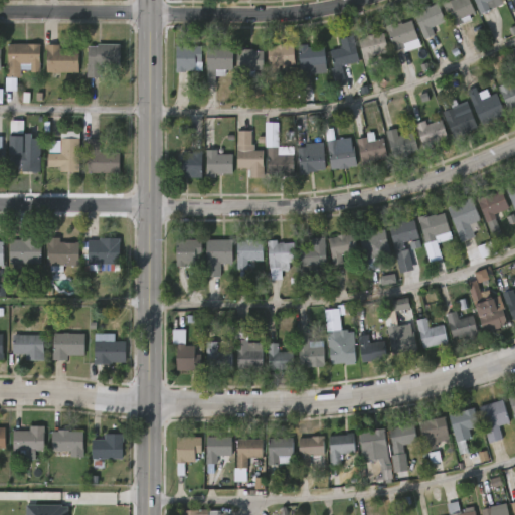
[(467,0),(473,12),(467,15),(469,20),(452,27),(440,3),(445,0),(447,0),(448,2),(452,0),(467,0)]
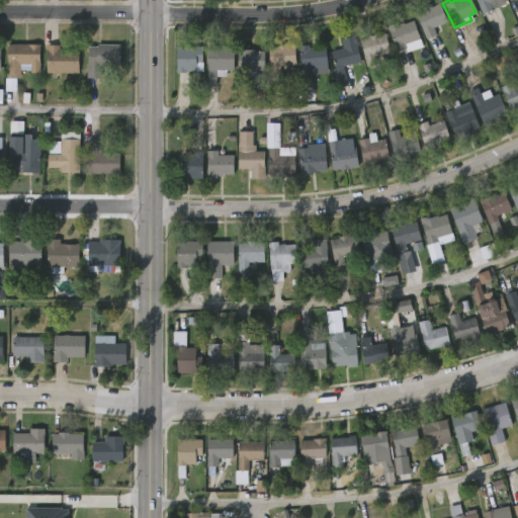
[(501,0),(504,4),(482,15),(473,0),(501,0)]
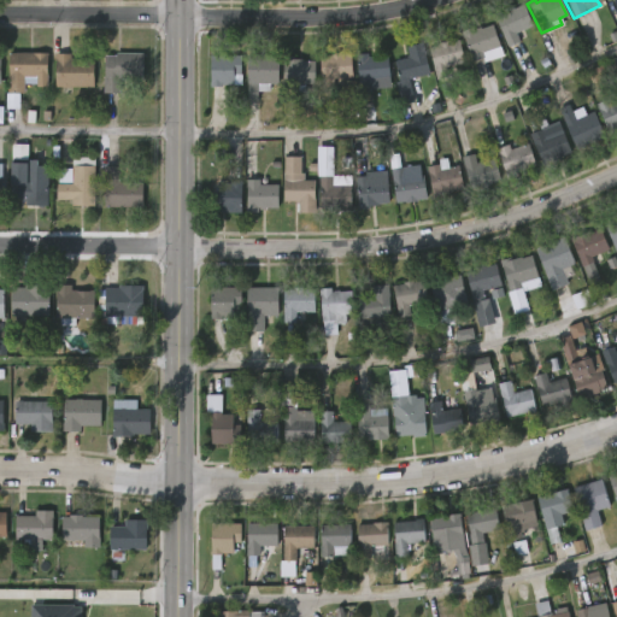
[(524,5),(533,27),(515,34),(519,43),(507,47),(495,17),(504,15),(503,11),(524,5)]
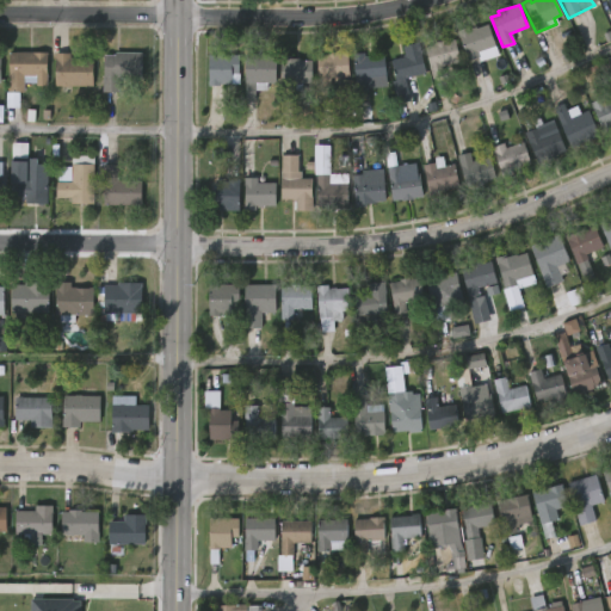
[(486,25),(494,47),(474,54),(475,57),(466,61),(455,32),(466,28),(467,31),(473,26),(474,30),(486,25)]
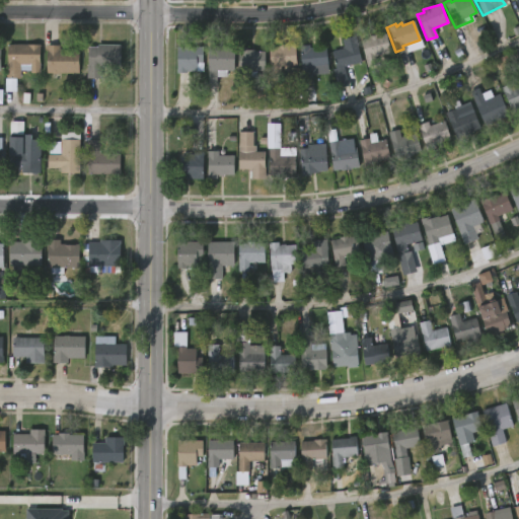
[(385,34),(390,53),(375,57),(377,66),(367,69),(360,41),(377,34),(377,36),(385,34)]
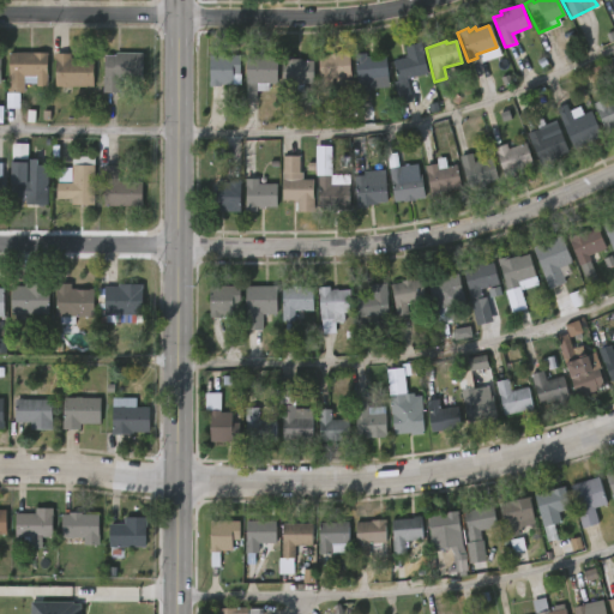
[(408,102),(398,104),(393,82),(397,80),(392,60),(407,56),(403,46),(420,42),(427,73),(407,78),(411,101),(408,102)]
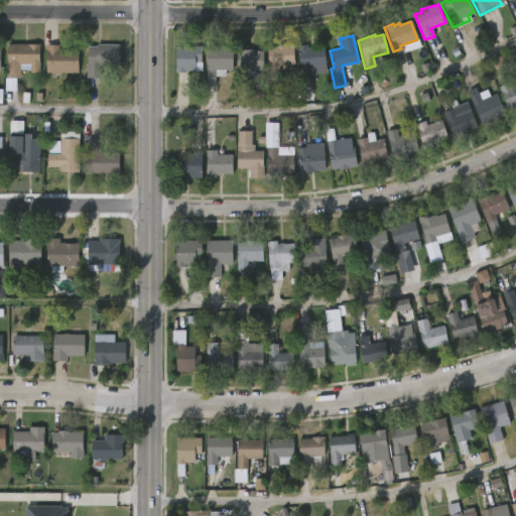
[(121,44),(121,67),(101,66),(101,78),(88,78),(90,45),(98,46),(98,43),(121,44)]
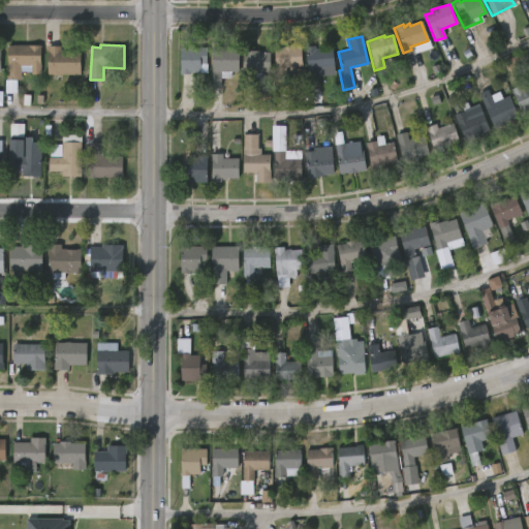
[(291,44),(291,47),(301,47),(301,66),(285,66),(285,75),(274,75),(273,48),(291,44)]
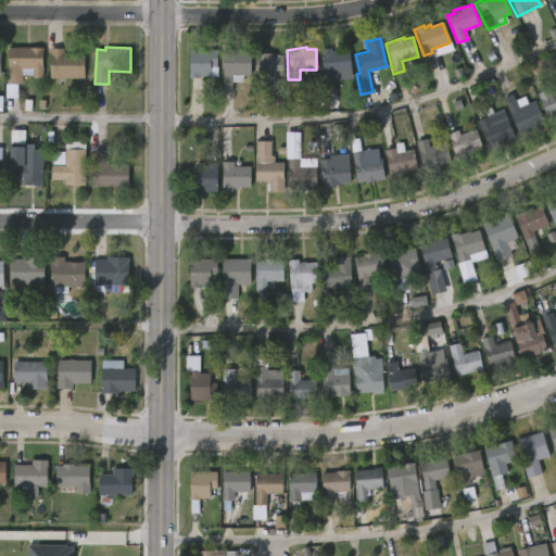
[(40,48),(39,78),(19,76),(19,85),(4,84),(5,48),(40,48)]
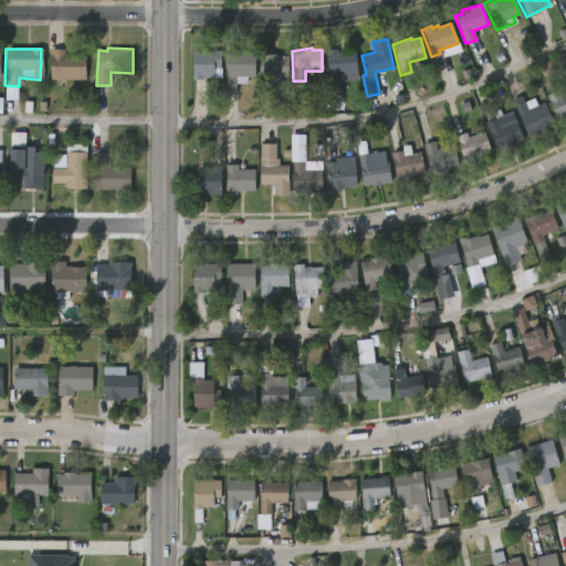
[(63,50),(63,54),(84,54),(84,81),(50,81),(50,56),(48,56),(49,49),(63,50)]
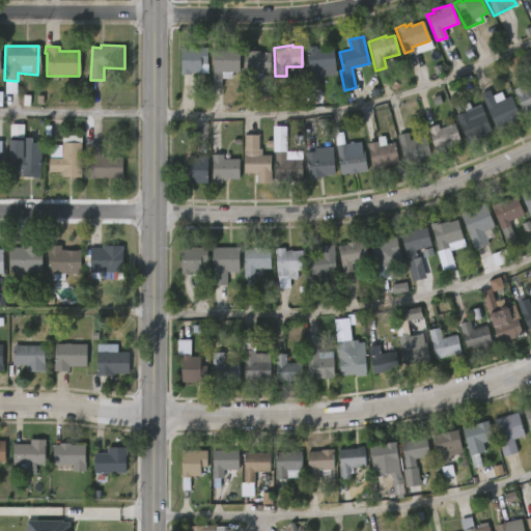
[(316,46),(316,50),(334,49),(335,68),(318,71),(319,75),(308,76),(306,47),(316,46)]
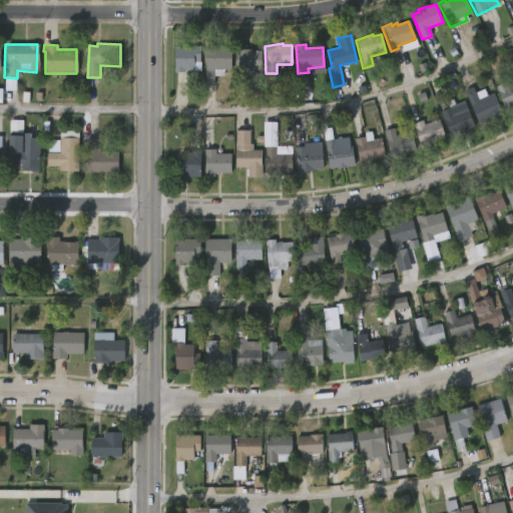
[(222,70),(221,77),(211,77),(211,70),(203,70),(203,46),(230,47),(229,70),(222,70)]
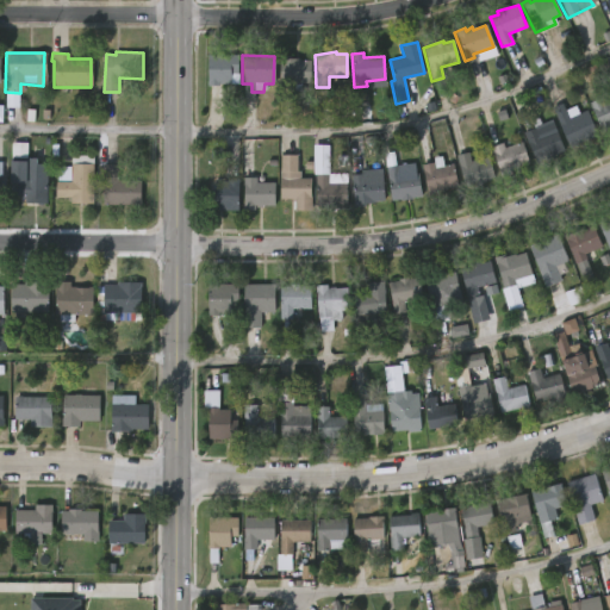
[(238,57),(238,86),(209,87),(209,56),(238,57)]
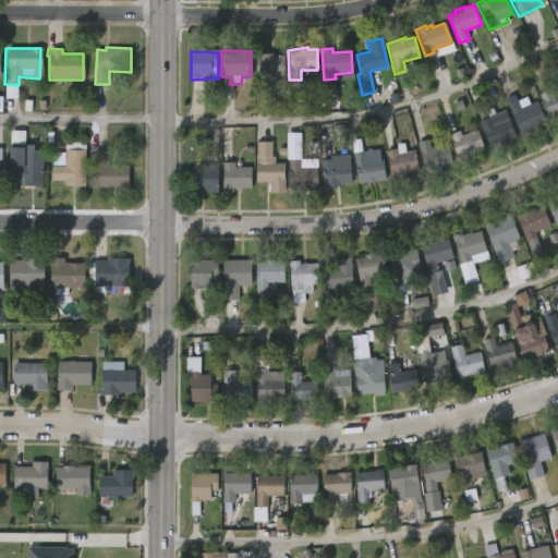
[(264,51),(264,53),(274,53),(274,56),(284,56),(284,76),(256,76),(256,51),(264,51)]
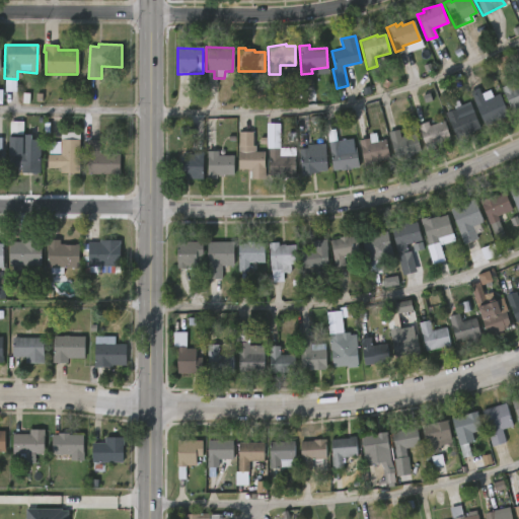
[(515,77),(518,84),(518,83),(518,109),(512,114),(501,88),(510,84),(509,80),(515,77)]
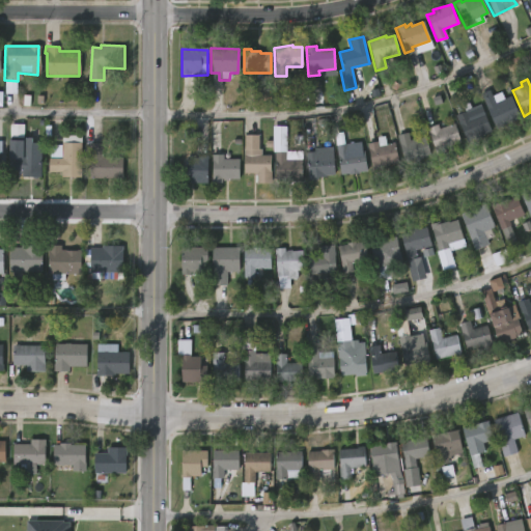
[(5,93),(17,94),(18,82),(6,81),(5,93)]
